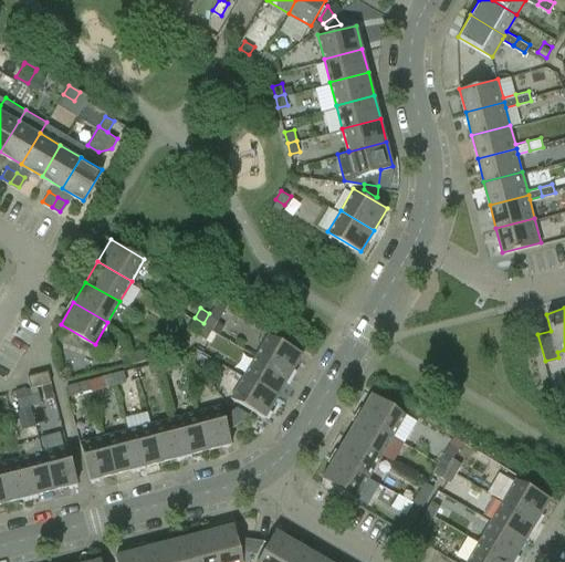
[(203,323),(212,328),(218,319),(209,313),(203,323)]
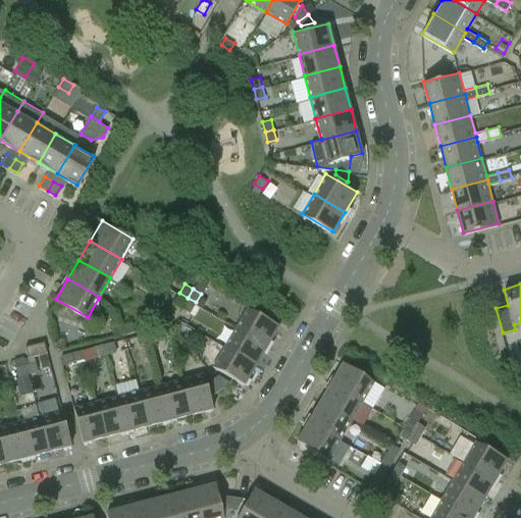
[(183,306),(188,298),(179,293),(174,302),(183,306)]
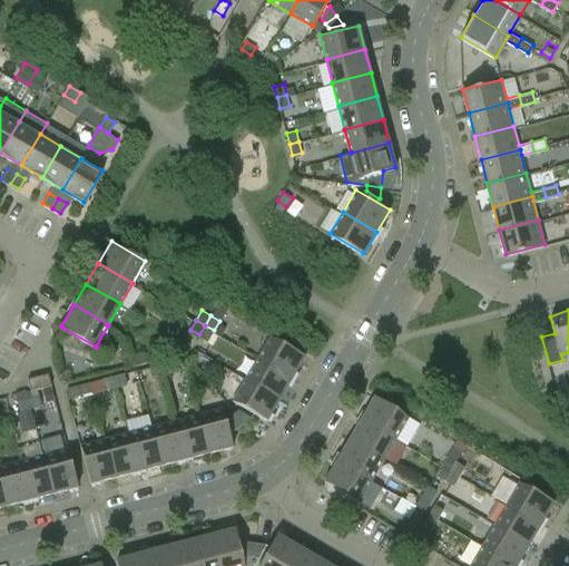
[(208,340),(214,330),(205,325),(199,334),(208,340)]
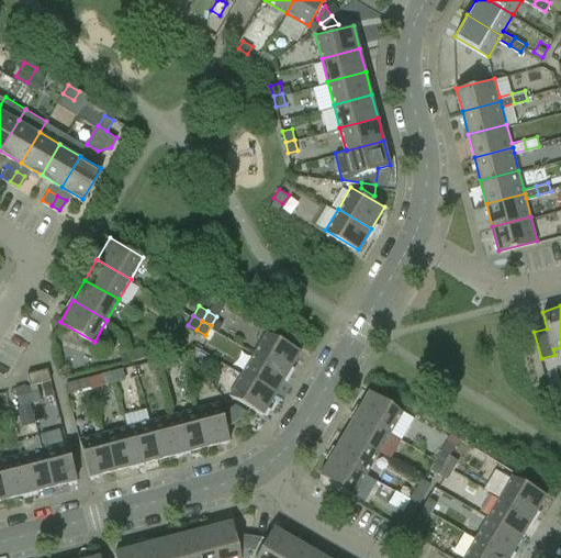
[(213,328),(209,341),(234,349),(238,337),(213,328)]
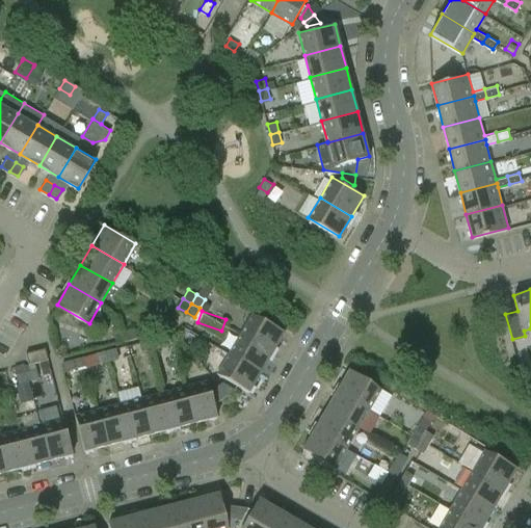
[(253,312),(241,333),(272,351),(284,331),(253,312)]
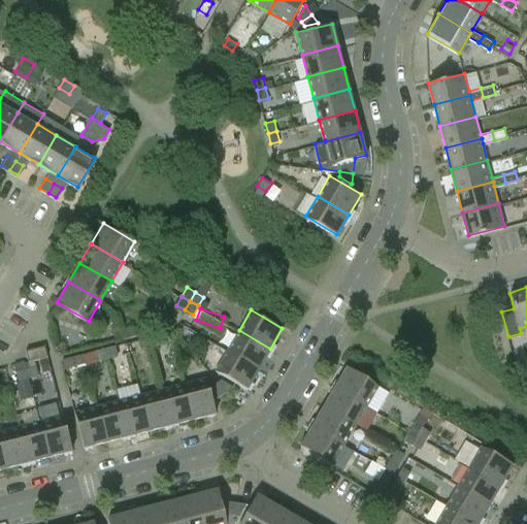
[(124,327),(126,336),(136,333),(133,324),(124,327)]
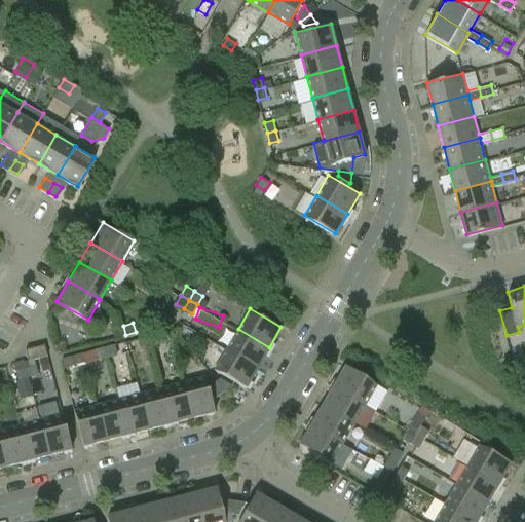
[(115,337),(125,335),(123,326),(112,328),(115,337)]
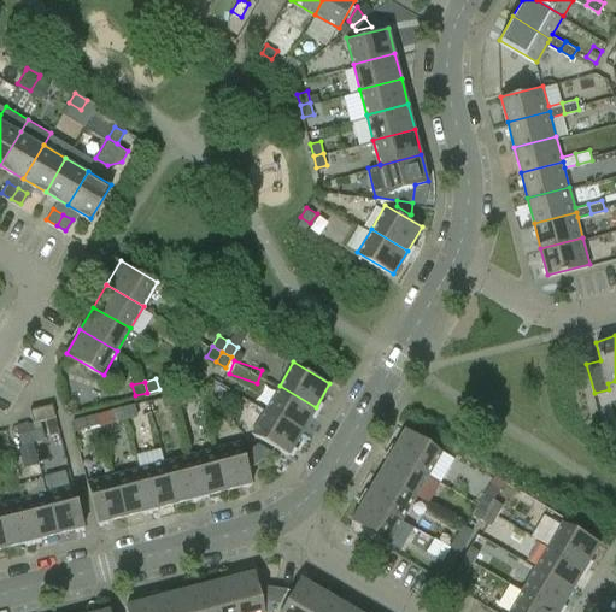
[(303,429),(316,407),(280,386),(267,409),(303,429)]
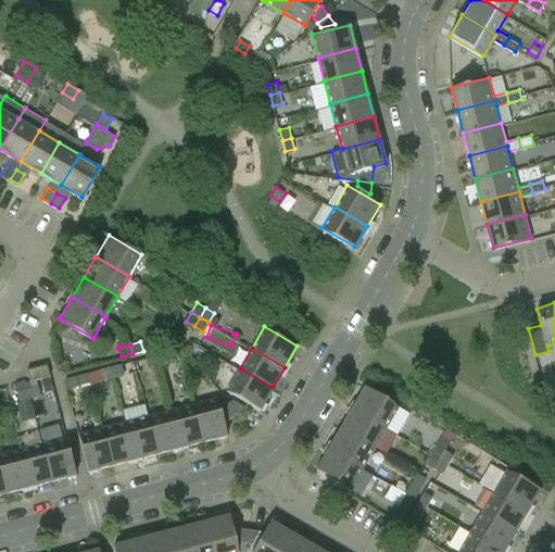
[(156,353),(159,363),(169,360),(167,350),(156,353)]
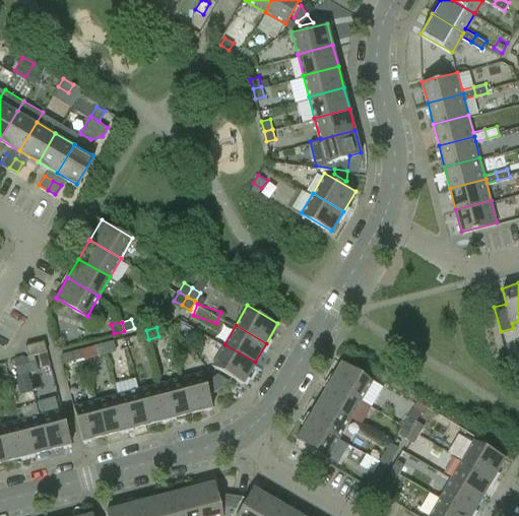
[(148,339),(146,330),(136,332),(138,341),(148,339)]
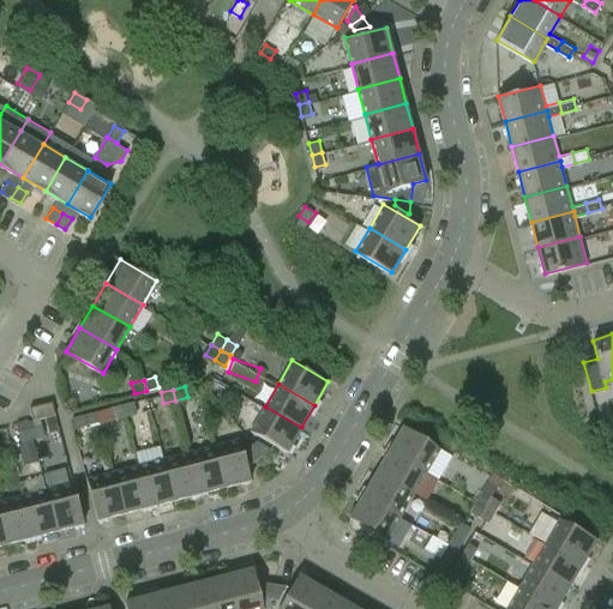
[(34,418),(55,412),(53,399),(30,405),(34,418)]
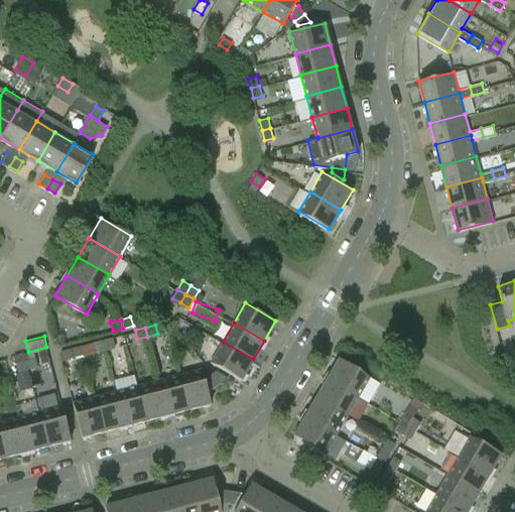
[(103,339),(105,348),(115,345),(113,336),(103,339)]
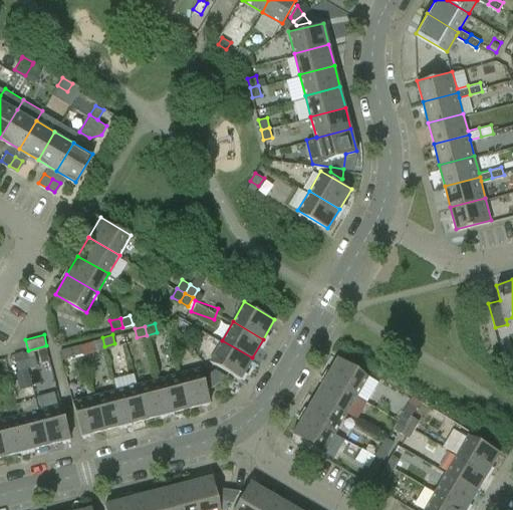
[(94,348),(104,346),(102,337),(92,339),(94,348)]
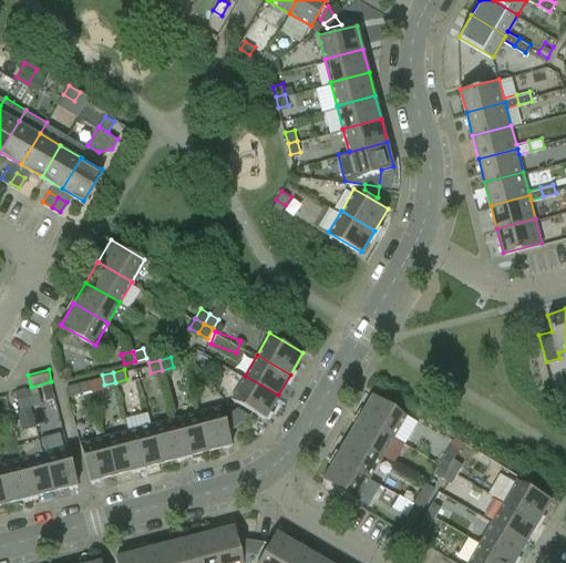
[(278,395),(245,376),(232,397),(266,417),(278,395)]
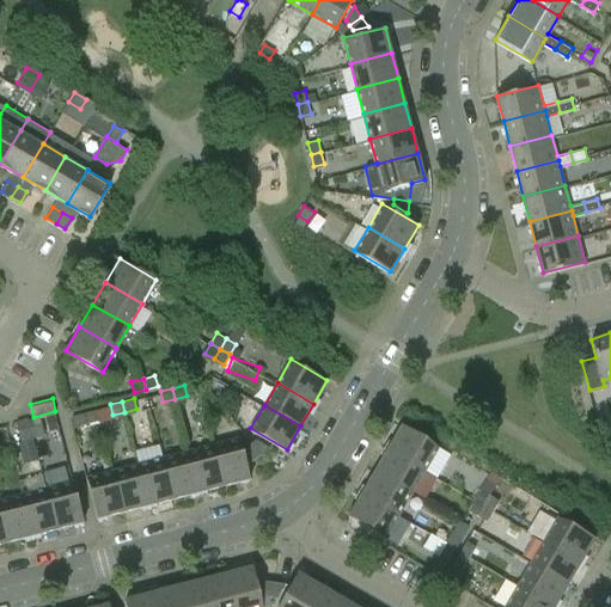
[(84,411),(72,415),(75,424),(86,422),(84,411)]
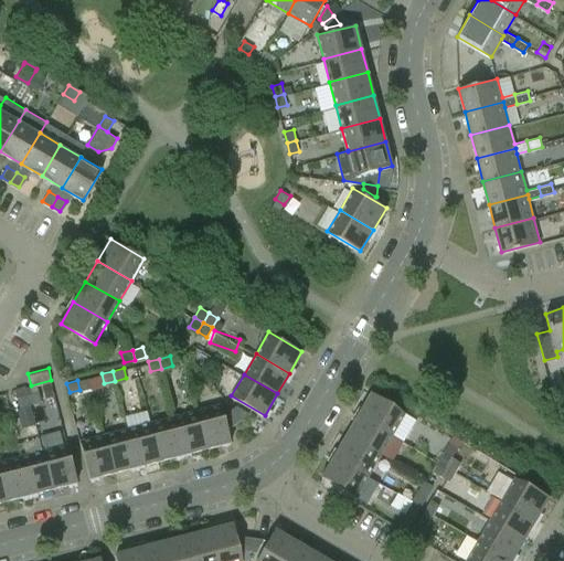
[(40,390),(29,393),(31,403),(42,400),(40,390)]
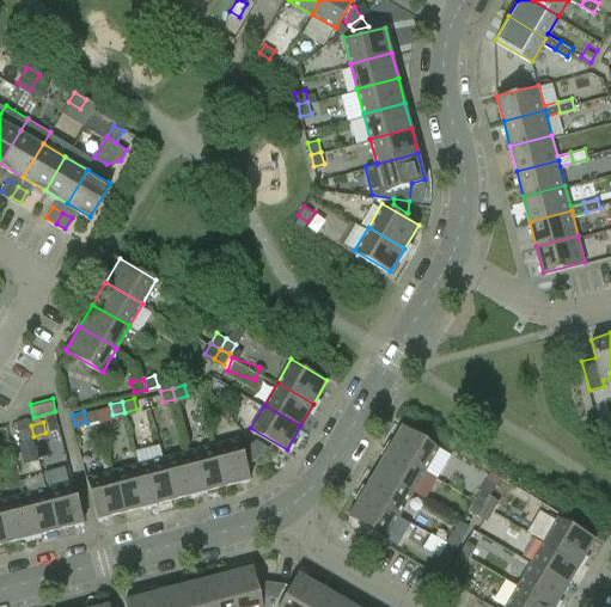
[(402,424),(389,447),(425,468),(439,445),(402,424)]
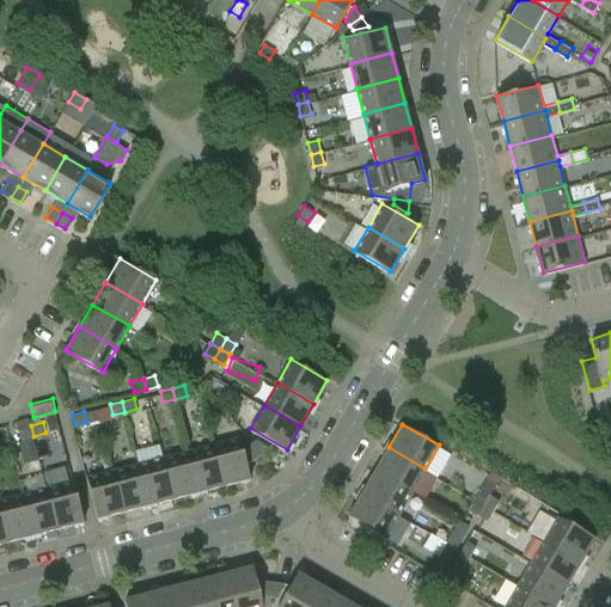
[(34,436),(31,425),(19,428),(22,439),(34,436)]
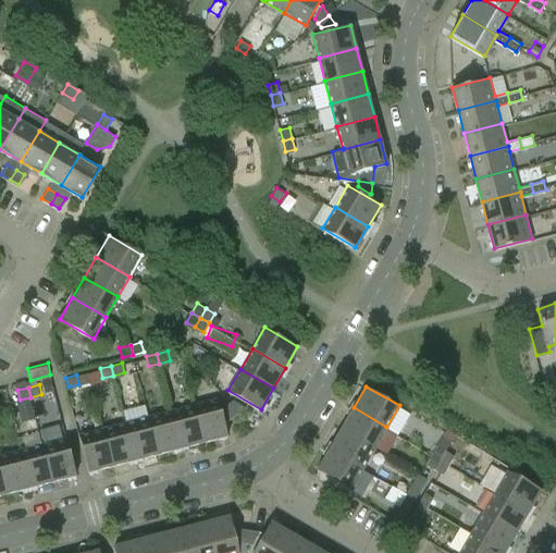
[(194,404),(204,441),(227,434),(218,397),(194,404)]
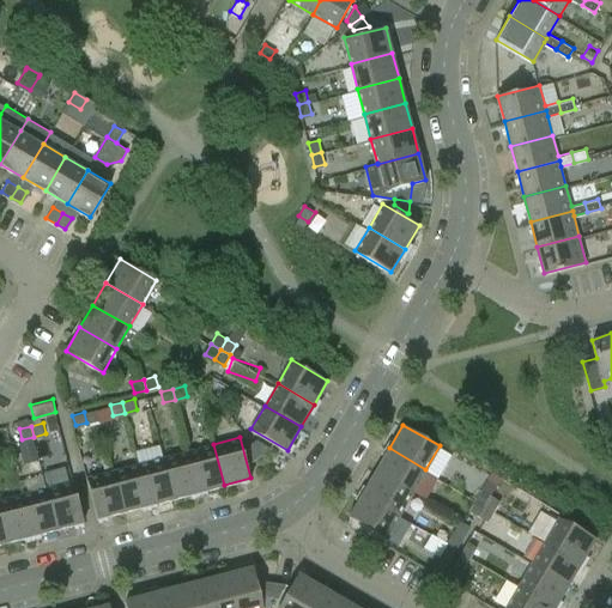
[(22,456),(37,453),(34,438),(18,442),(22,456)]
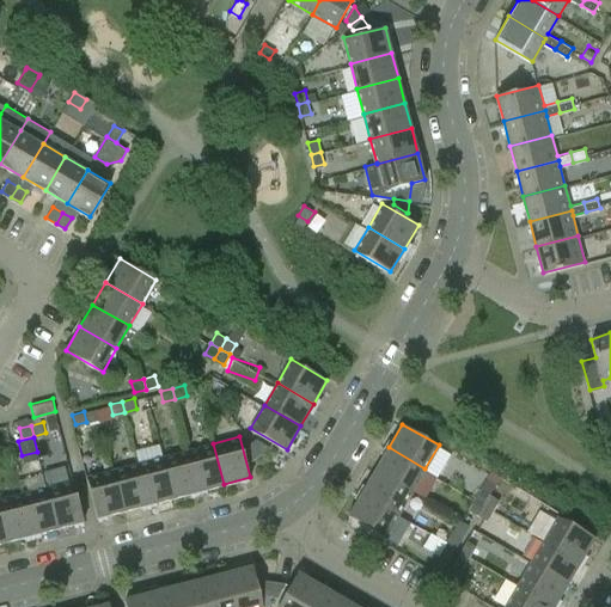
[(251,441),(261,453),(270,446),(256,437),(251,441)]
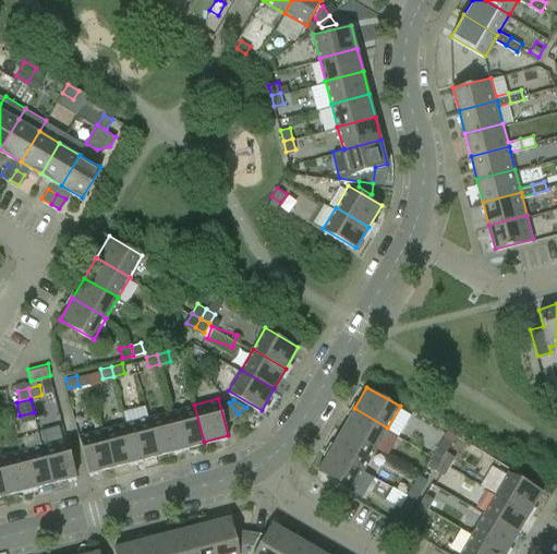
[(229,421),(238,413),(229,402),(225,406),(229,421)]
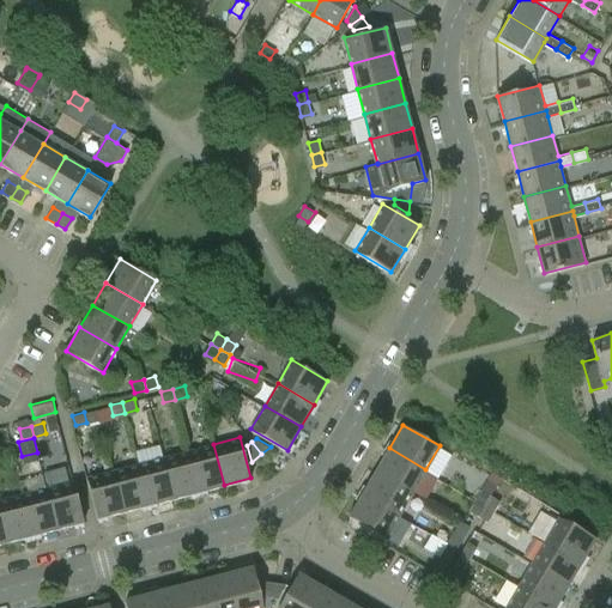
[(199,491),(224,485),(213,444),(188,450),(199,491)]
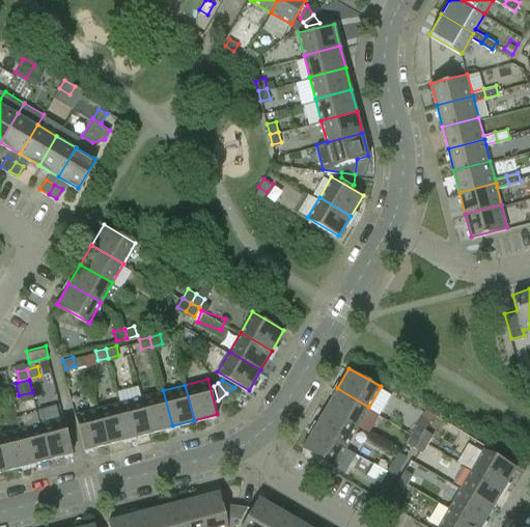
[(337,388),(326,408),(357,426),(368,407),(337,388)]
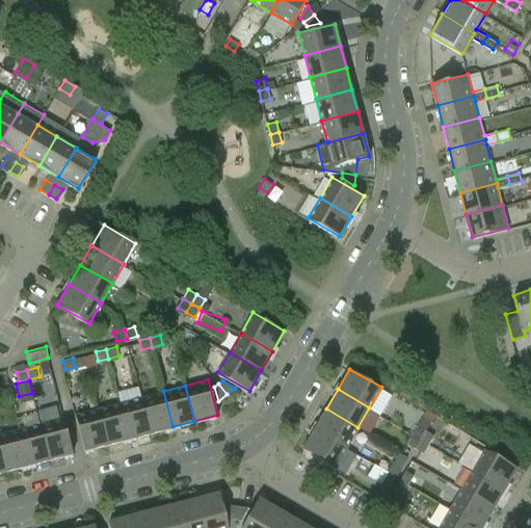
[(151,432),(173,426),(163,391),(141,397),(151,432)]
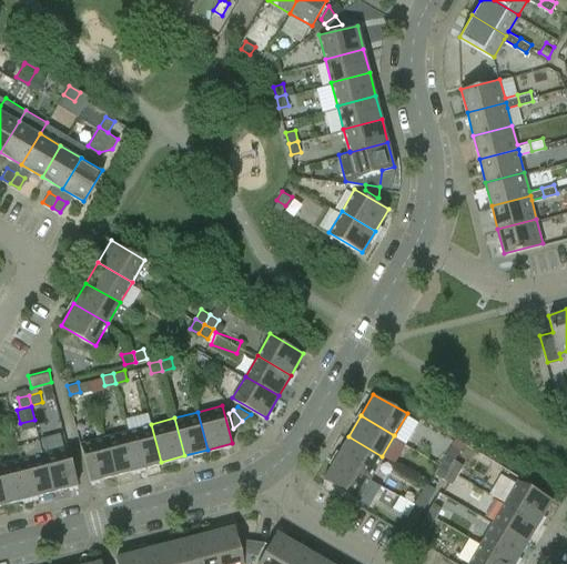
[(138,467),(161,462),(151,424),(128,430),(138,467)]
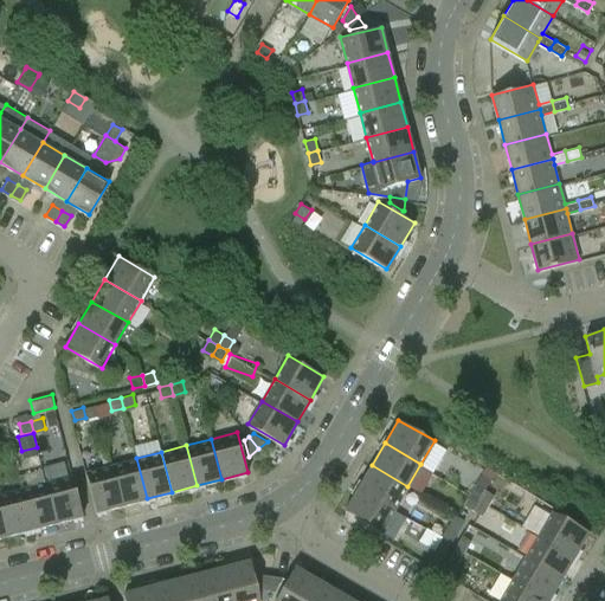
[(122,505),(147,498),(136,458),(111,464),(122,505)]
